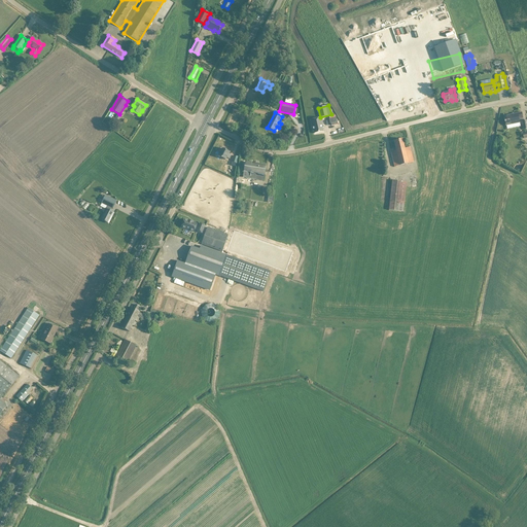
[(523,118),(522,113),(518,114),(518,113),(513,114),(513,115),(504,117),(506,126),(520,123),(519,119),(523,118)]
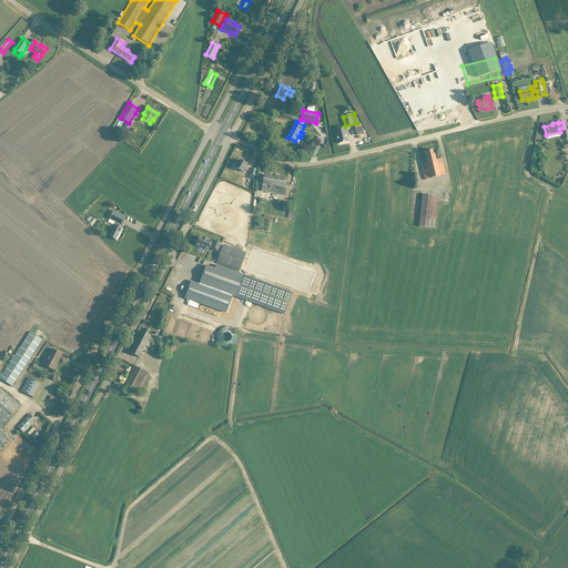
[(131,125),(128,131),(133,134),(137,129),(131,125)]
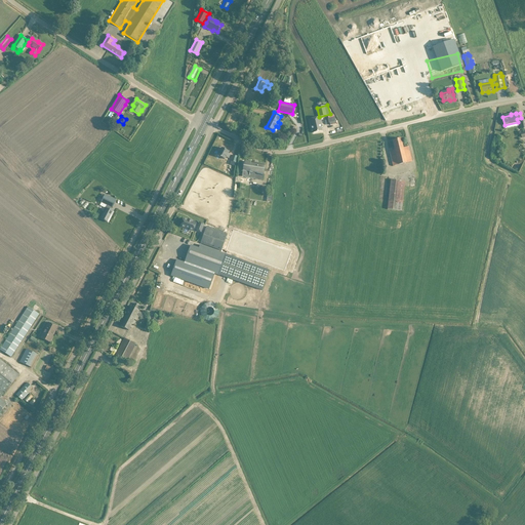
[(314,120),(316,125),(312,126),(312,128),(313,133),(321,131),(319,119),(314,120)]
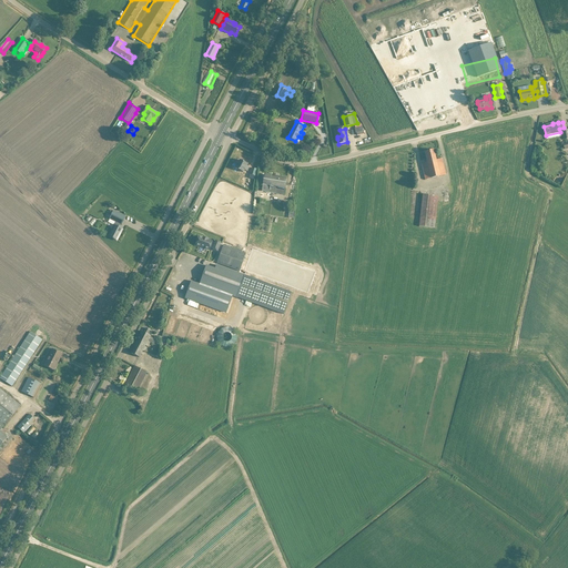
[(446,175),(443,164),(442,159),(436,160),(434,150),(425,152),(427,162),(422,164),(423,169),(426,181),(446,175)]
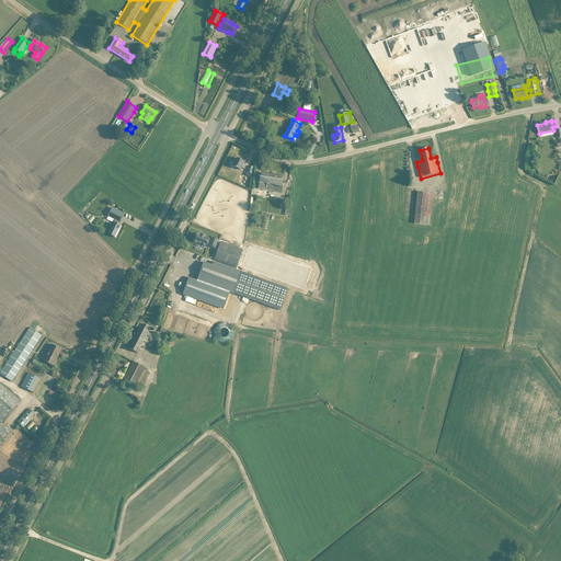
[(244,162),(237,158),(232,167),(240,170),(241,168),(244,169),(247,165),(243,164),(244,162)]
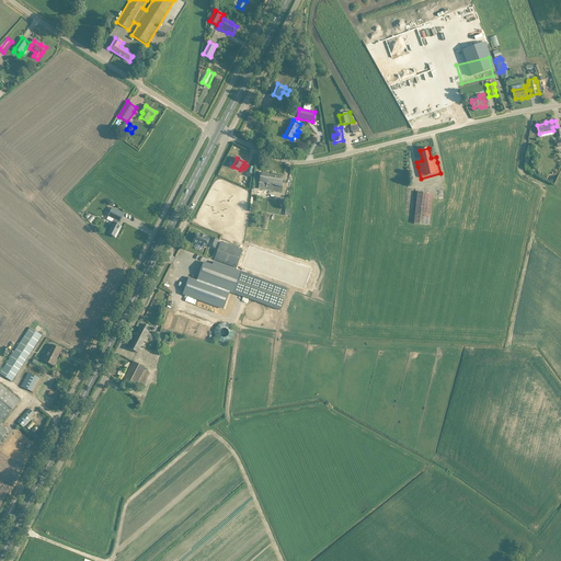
[(247,173),(245,176),(252,178),(253,179),(254,174),(253,173),(254,167),(255,160),(253,159),(251,167),(249,165),(247,173)]
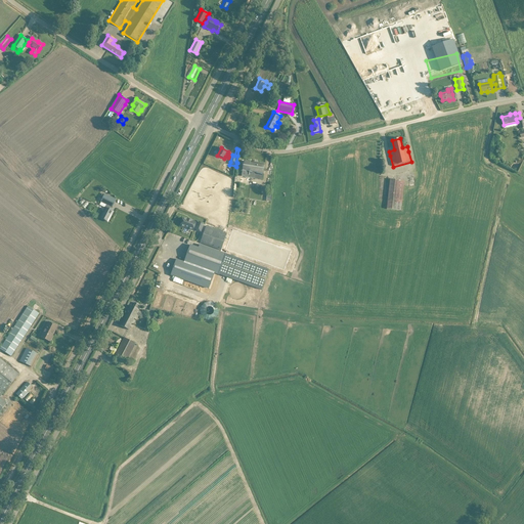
[(262,180),(264,170),(265,165),(244,161),(243,166),(242,176),(262,180)]
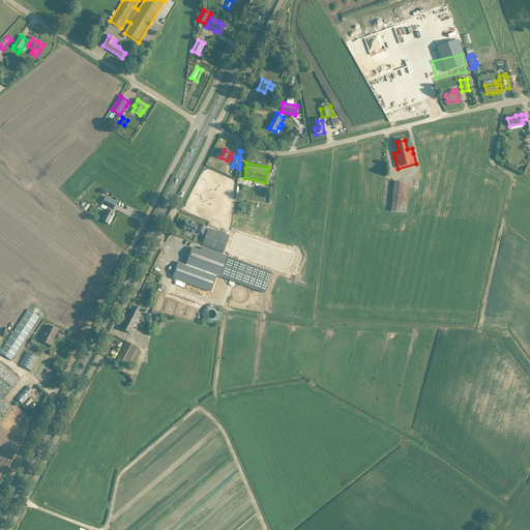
[(391,211),(406,212),(409,183),(394,181),(392,202),(391,211)]
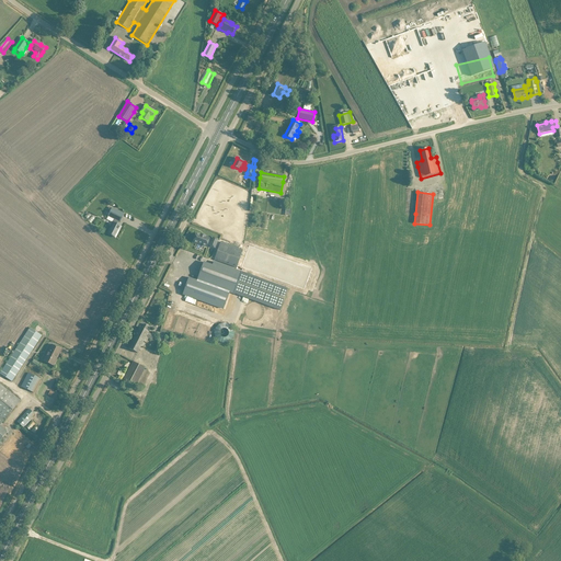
[(112,208),(110,207),(105,215),(107,216),(114,219),(107,233),(110,235),(115,237),(118,231),(119,231),(122,227),(117,225),(118,221),(119,222),(124,214),(119,212),(112,208)]
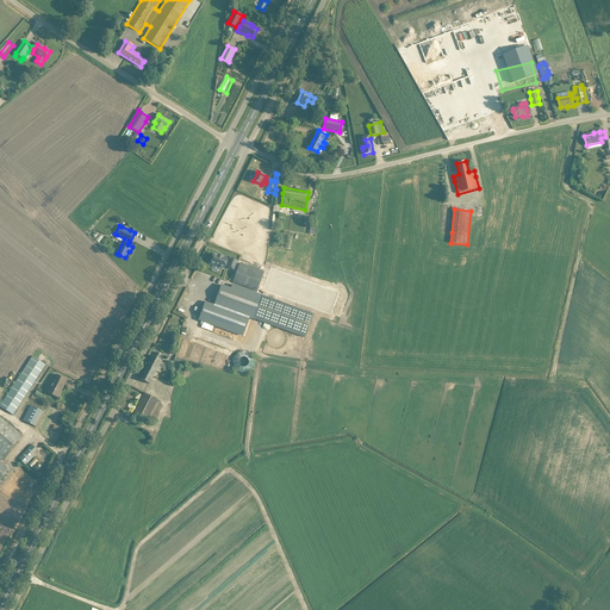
[(213,254),(210,263),(225,268),(225,266),(229,267),(228,268),(234,269),(237,260),(231,259),(231,261),(228,260),(223,257),(224,256),(218,255),(218,256),(213,254)]
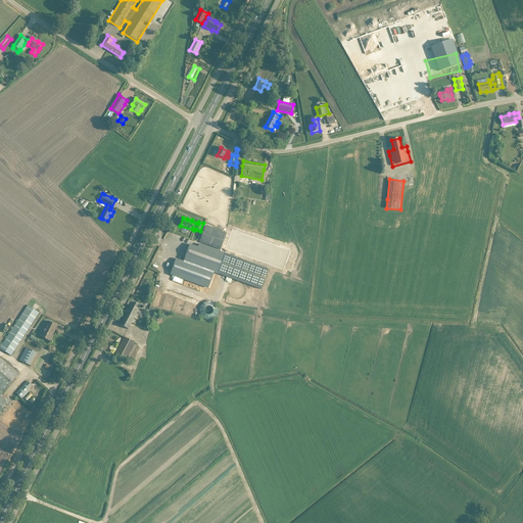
[(205,226),(199,242),(221,249),(226,234),(205,226)]
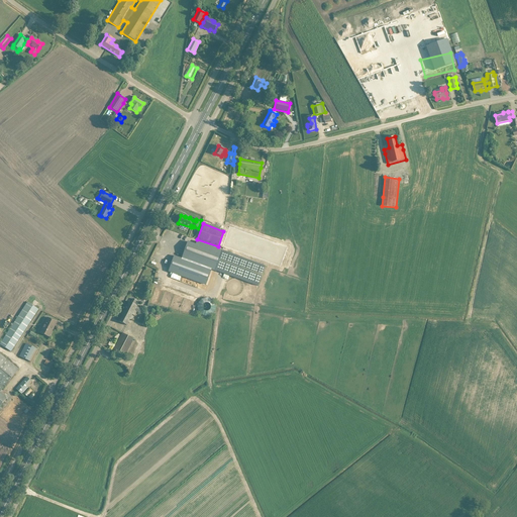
[(215,271),(259,286),(266,266),(195,240),(190,255),(217,266),(215,271)]
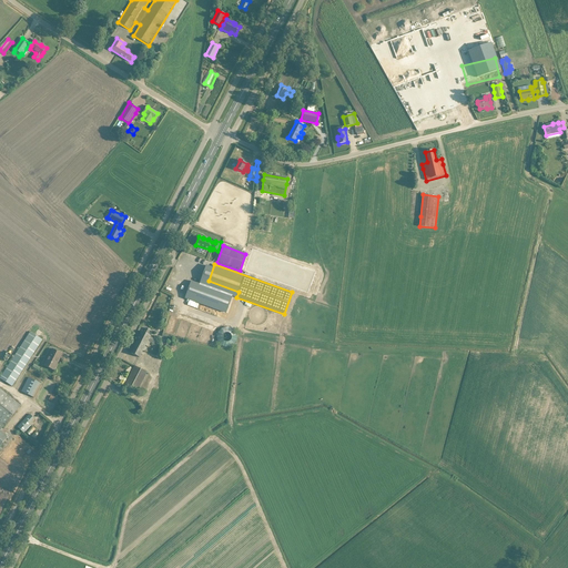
[(223,350),(240,346),(235,327),(219,332),(223,350)]
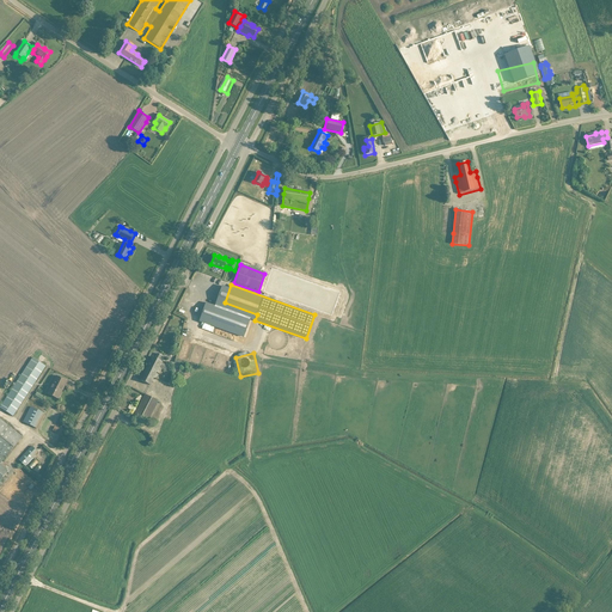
[(141,380),(146,383),(151,385),(157,373),(159,374),(160,374),(163,369),(165,371),(166,371),(169,366),(161,362),(163,361),(160,360),(161,356),(158,354),(155,359),(153,357),(141,380)]
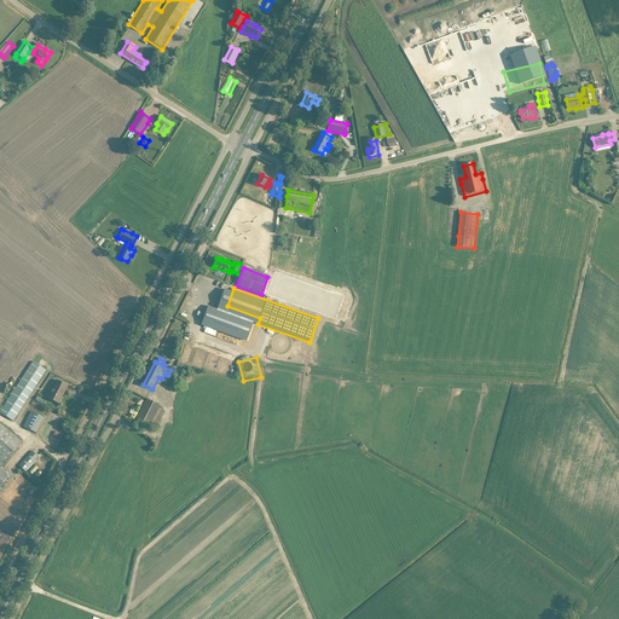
[(0,412),(13,422),(47,370),(33,362),(0,410),(0,412)]
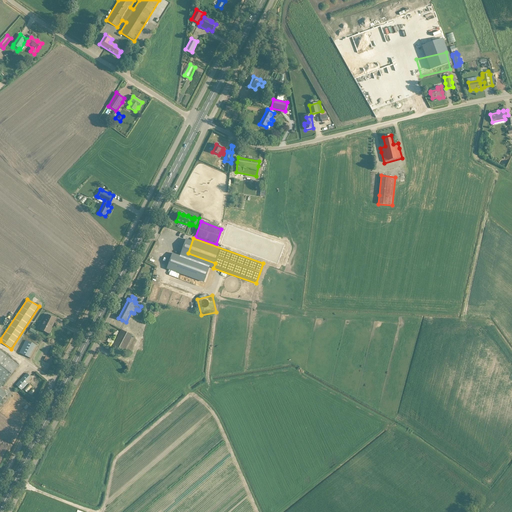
[(164,310),(163,320),(167,321),(167,320),(172,321),(174,311),(164,310)]
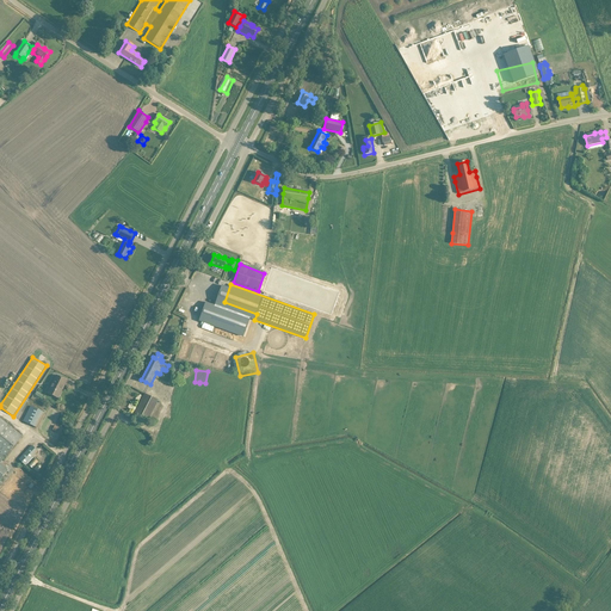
[(48,394),(53,396),(57,399),(62,390),(67,381),(62,378),(56,375),(50,388),(48,394)]
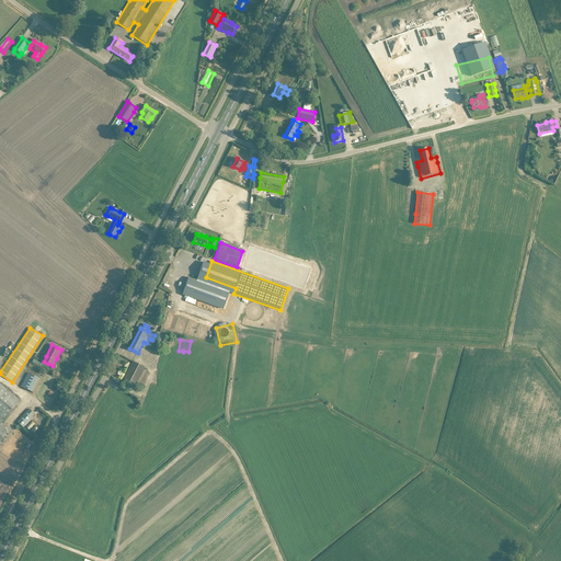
[(145,368),(138,365),(133,362),(123,381),(127,385),(134,388),(145,368)]
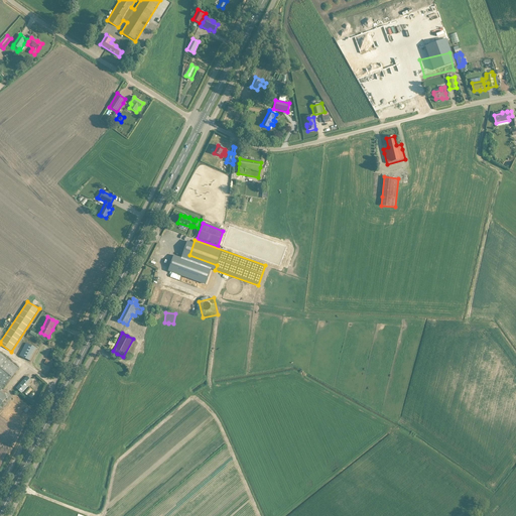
[(25,343),(19,356),(31,362),(37,349),(25,343)]
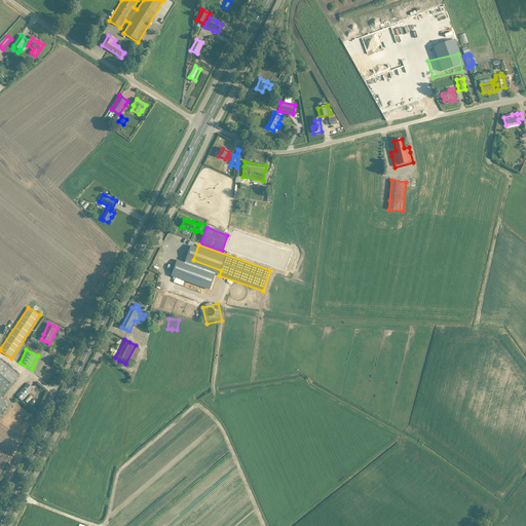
[(0,412),(6,405),(3,402),(0,400),(0,398),(19,376),(0,360),(0,412)]
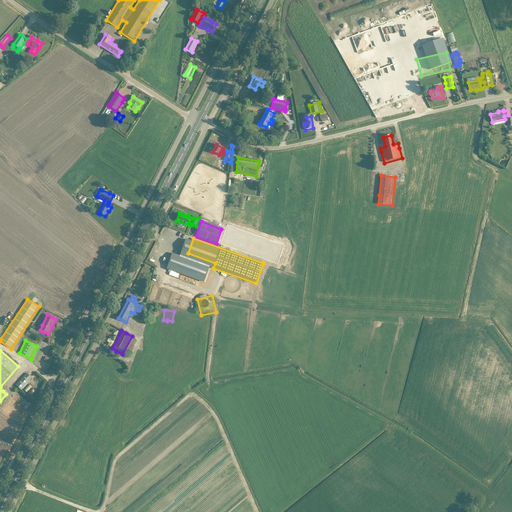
[(32,378),(28,375),(27,373),(16,385),(21,390),(32,378)]
